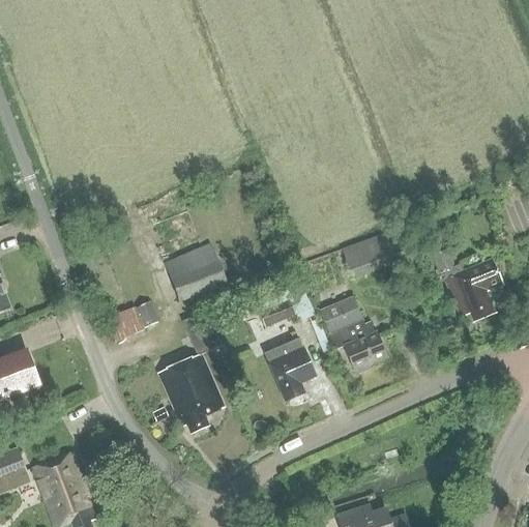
[(388,227),(342,246),(353,272),(400,253),(388,227)]
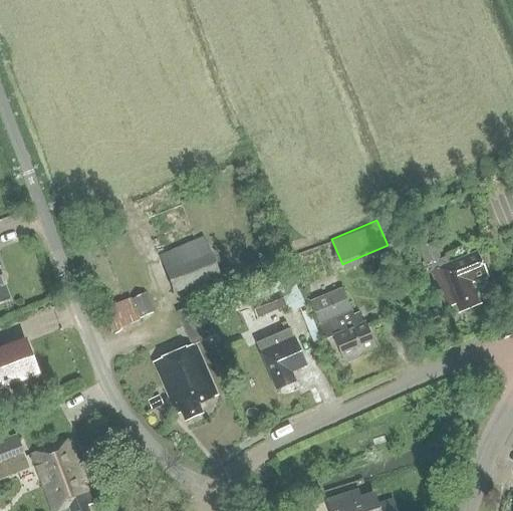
[(205,232),(161,251),(177,289),(221,270),(205,232)]
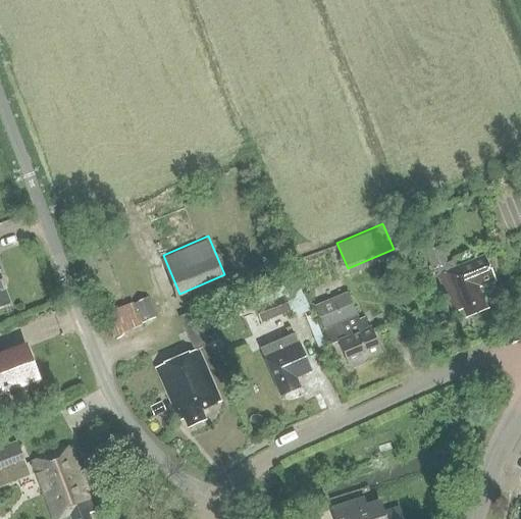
[(465,316),(486,307),(478,287),(495,280),(485,254),(457,265),(454,259),(448,261),(440,244),(424,249),(431,267),(435,266),(453,311),(462,307),(465,316)]
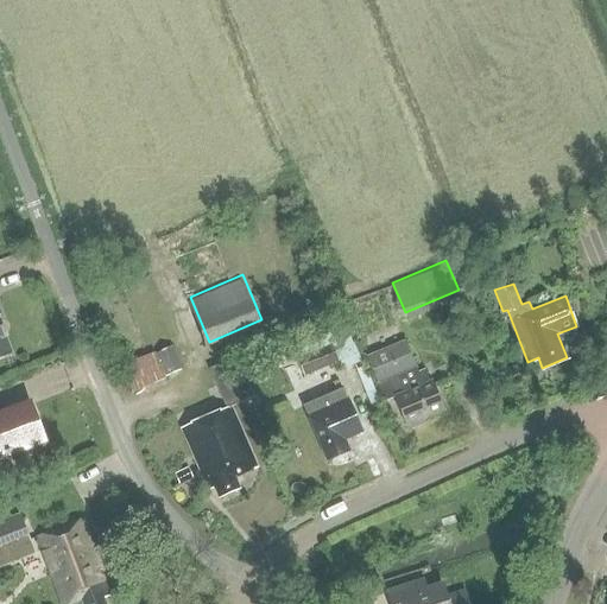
[(0,356),(11,353),(4,334),(5,334),(0,320),(0,356)]
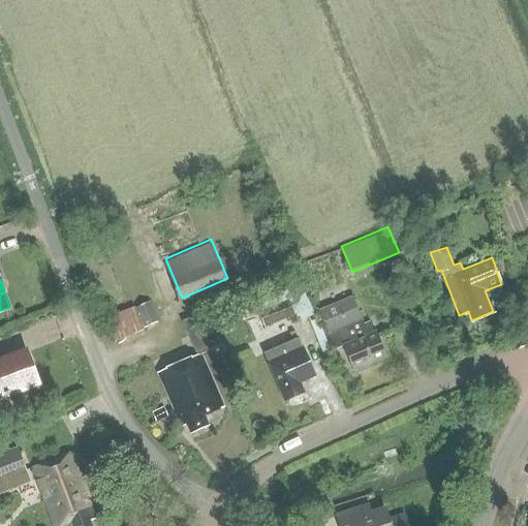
[(352,369),(355,368),(358,371),(369,367),(367,363),(386,356),(375,330),(373,331),(369,321),(364,323),(361,318),(352,296),(319,309),(335,346),(341,344),(352,369)]
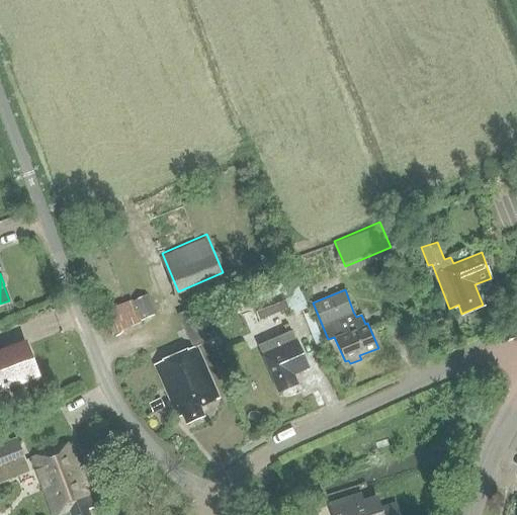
[(258,320),(286,307),(280,291),(251,304),(258,320)]
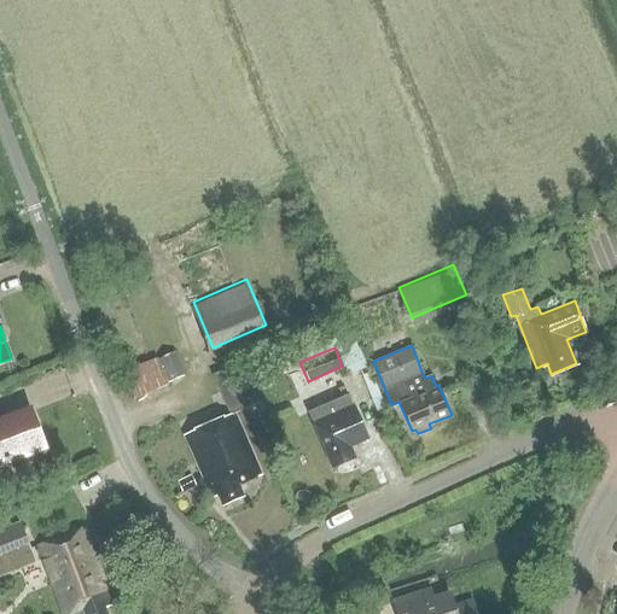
[(175,350),(157,357),(167,380),(184,373),(175,350)]
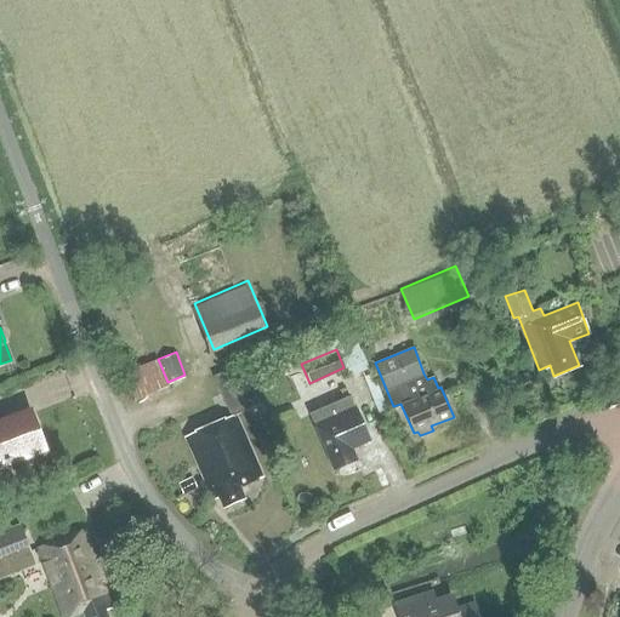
[(212,375),(229,415),(246,407),(229,367),(212,375)]
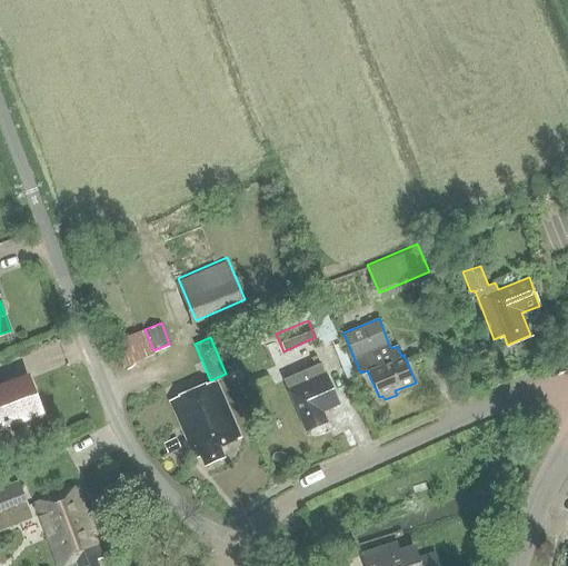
[(321,410),(337,403),(319,363),(284,378),(306,429),(326,420),(321,410)]
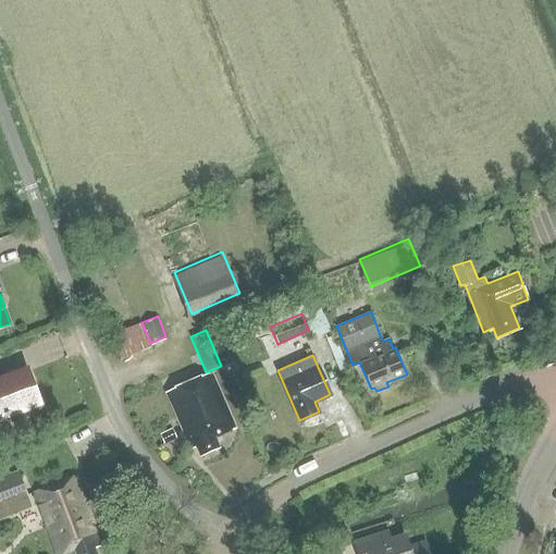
[(26,408),(39,403),(27,369),(0,379),(0,418),(9,415),(11,420),(28,414),(26,408)]
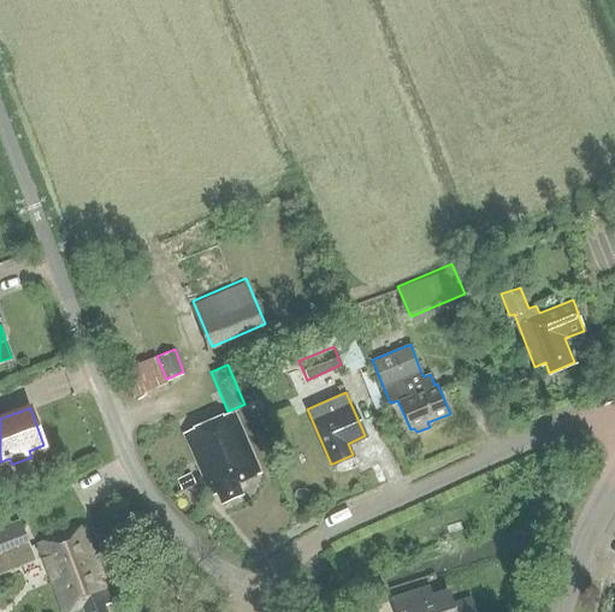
[(234,410),(183,434),(210,494),(217,492),(222,503),(242,493),(238,481),(255,473),(261,471),(234,410)]
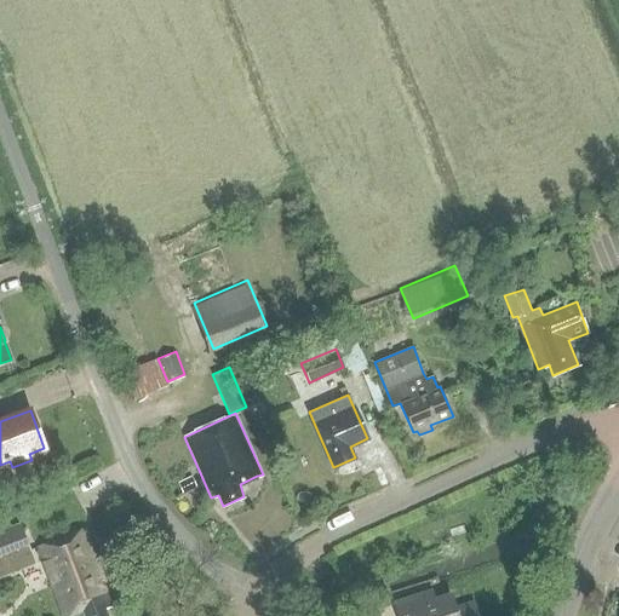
[(195,485),(190,476),(177,482),(182,491),(195,485)]
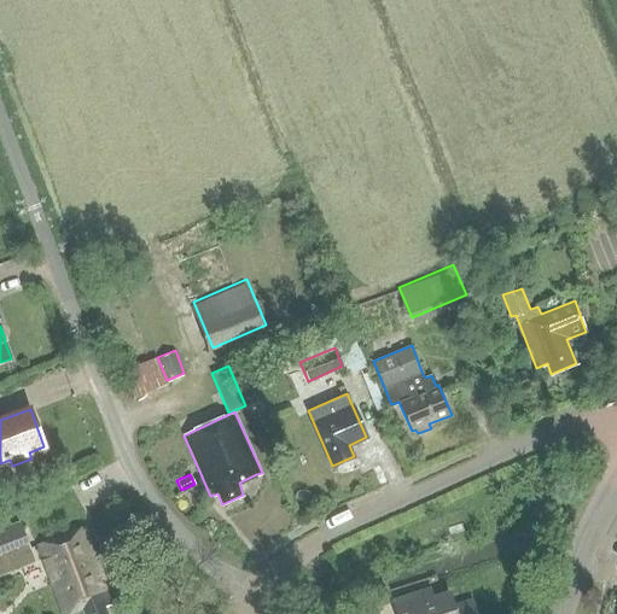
[(0,559),(29,548),(19,522),(0,530),(0,559)]
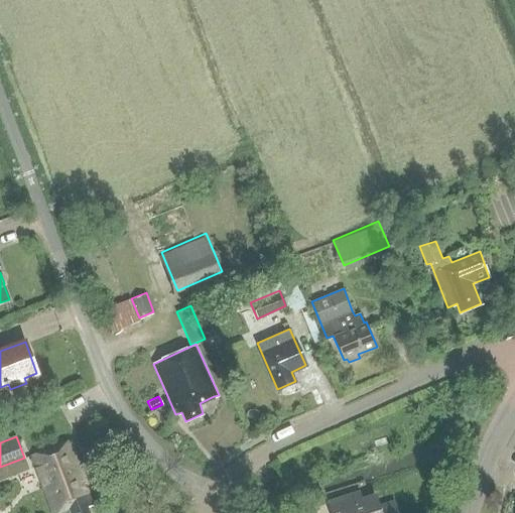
[(90,512),(88,506),(93,504),(84,482),(85,481),(70,439),(31,454),(52,512),(68,507),(70,512),(90,512)]
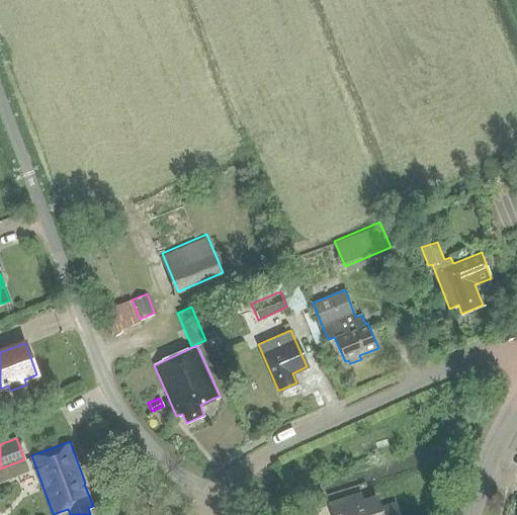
[(400,514),(396,502),(379,507),(375,496),(362,500),(360,493),(329,503),(332,514),(400,514)]
